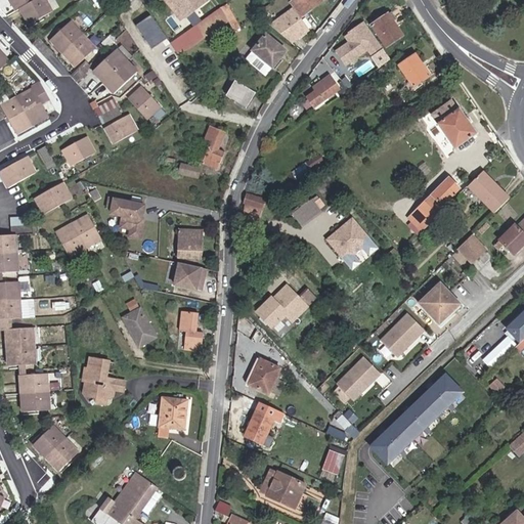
[(9,0),(16,11),(16,12),(20,9),(35,0),(9,0)]
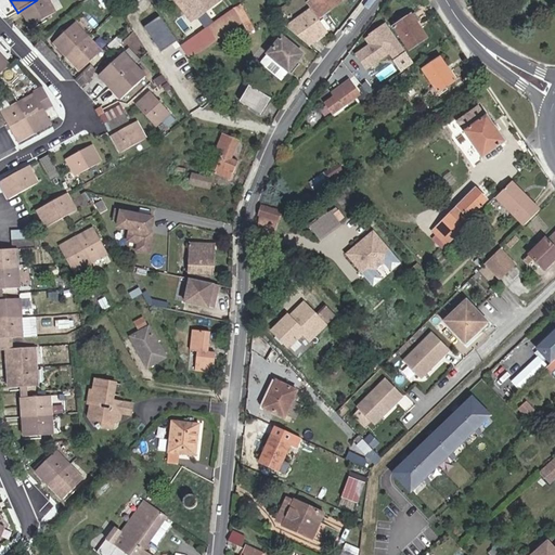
[(37,0),(22,10),(30,26),(56,12),(49,0),(37,0)]
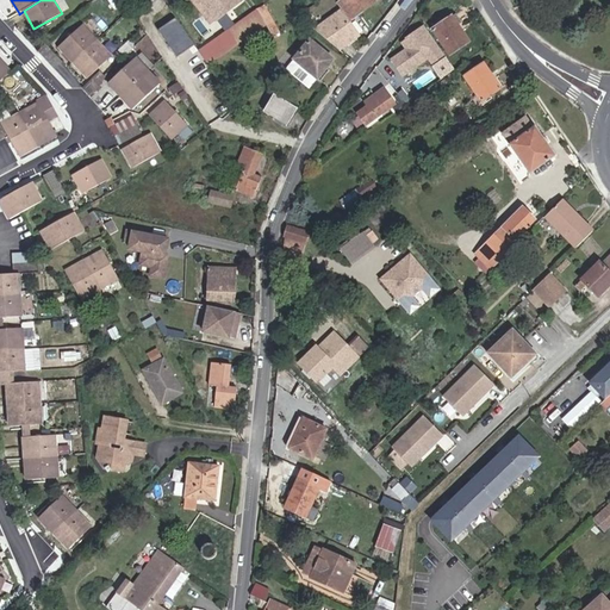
[(349,20),(378,0),(341,0),(337,4),(342,10),(315,30),(340,50),(360,35),(349,20)]
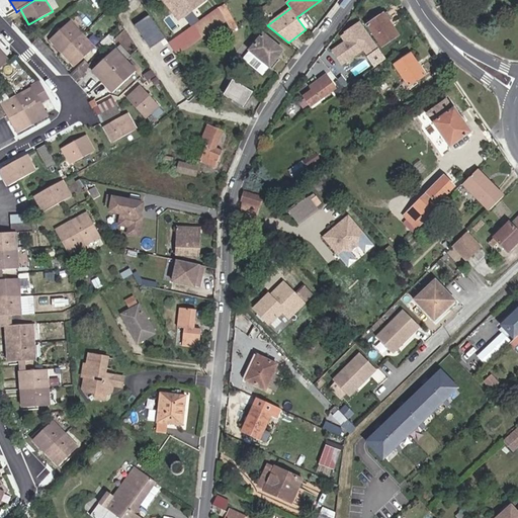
[(448,0),(447,0),(442,3),(446,11),(452,7),(448,0)]
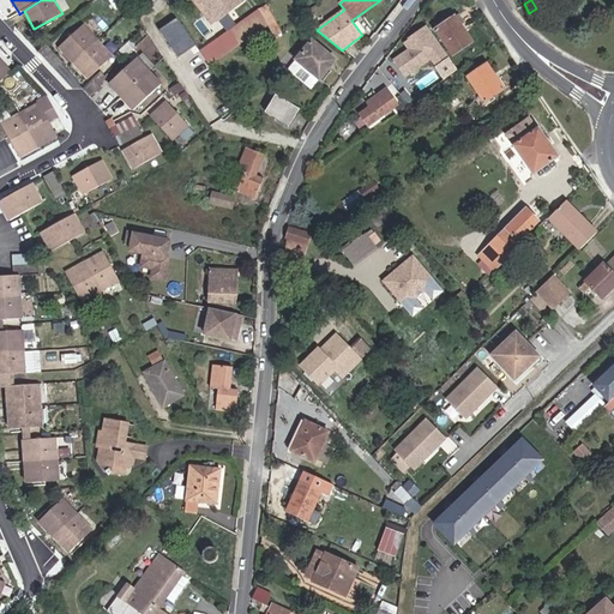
[(268,25),(274,36),(282,30),(266,5),(258,10),(259,12),(268,25)]
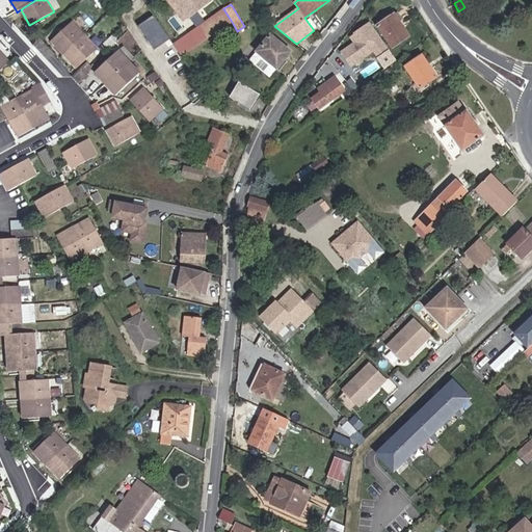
[(223,8),(202,23),(210,36),(232,22),(224,10),(223,8)]
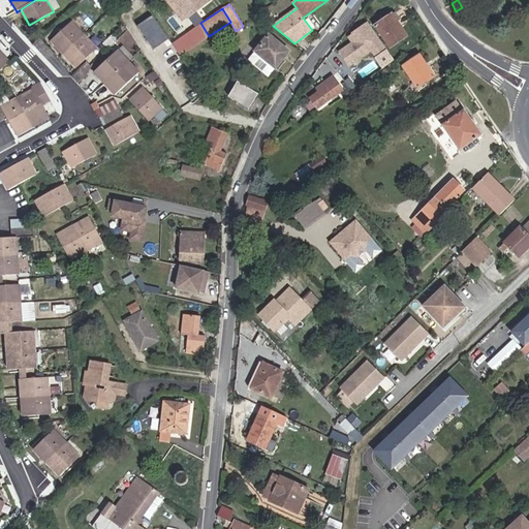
[(393,14),(375,26),(391,49),(408,36),(393,14)]
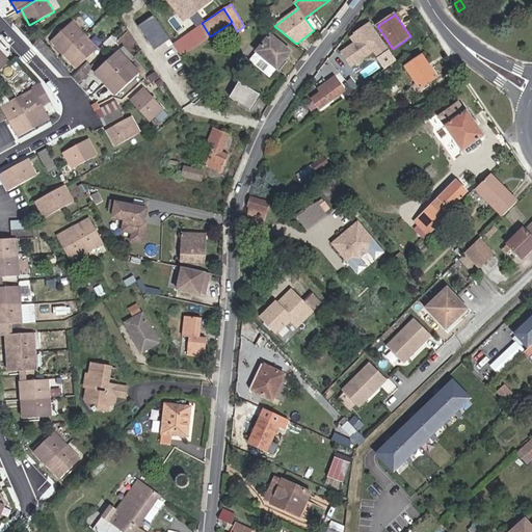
[(51,42),(64,56),(85,36),(71,22),(51,42)]
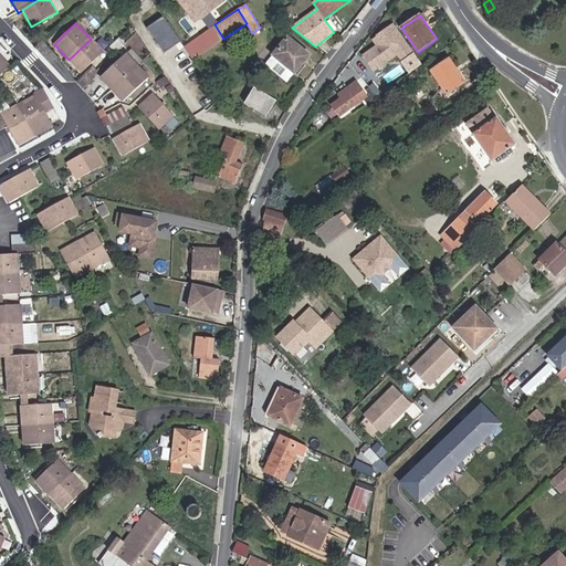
[(223,39),(215,24),(186,44),(195,59),(223,39)]
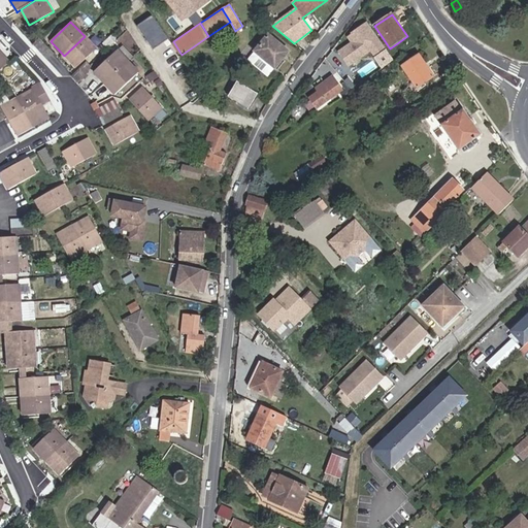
[(384,47),(367,23),(352,33),(356,39),(338,52),(348,66),(370,51),(373,55),(384,47)]
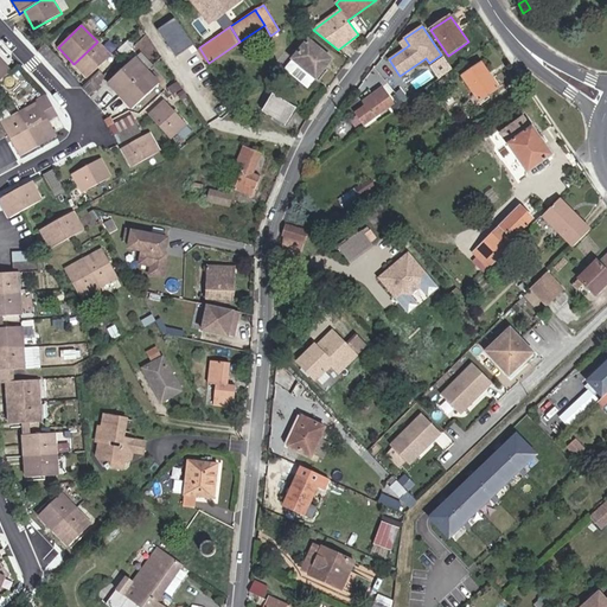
[(331,61),(307,40),(292,59),(317,78),(331,61)]
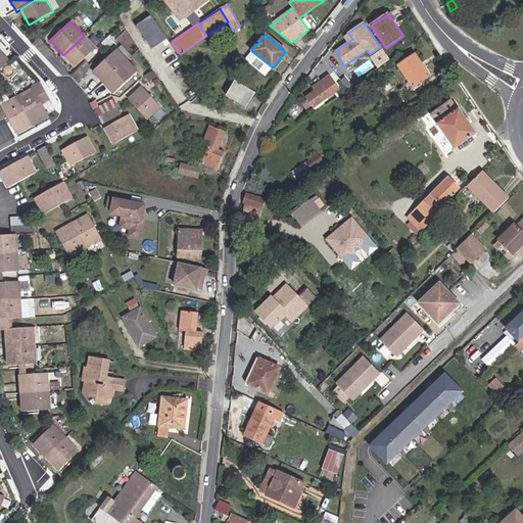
[(84,36),(63,55),(76,67),(95,48),(84,36)]
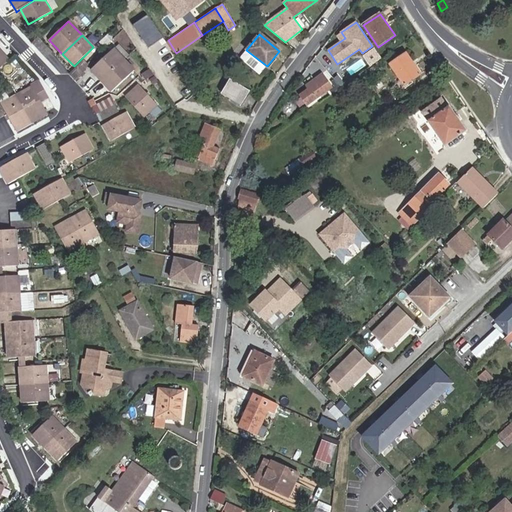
[(38,37),(32,43),(46,59),(53,52),(38,37)]
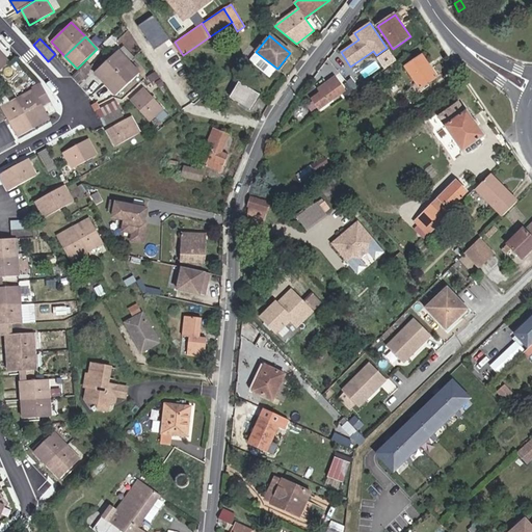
[(105,84),(129,62),(118,51),(95,73),(105,84)]
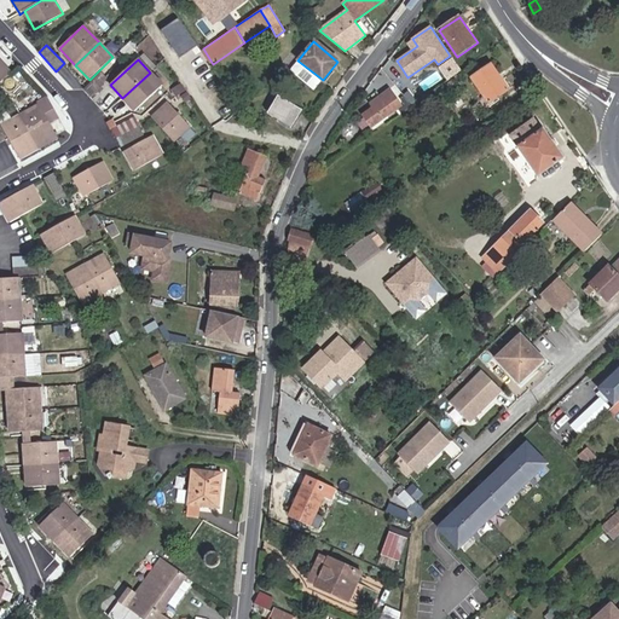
[(491,64),(472,77),(490,104),(509,91),(491,64)]
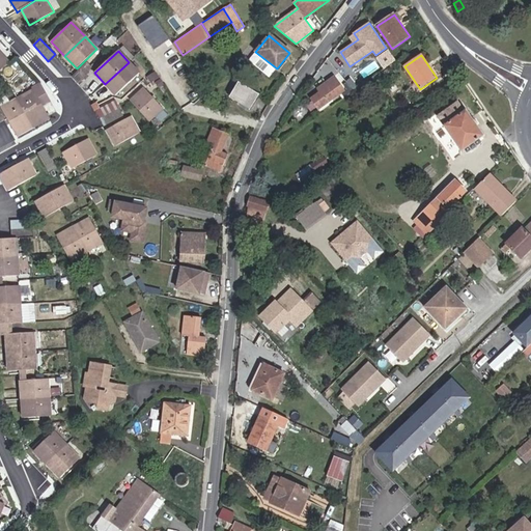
[(0,71),(9,62),(3,56),(0,59),(0,71)]
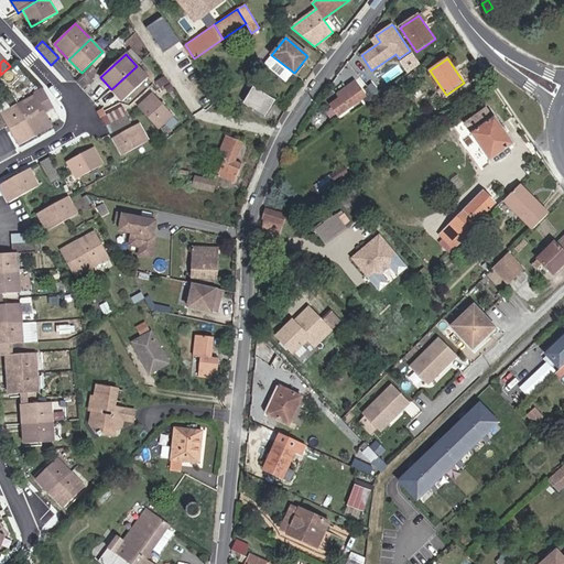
[(76,83),(79,85),(83,89),(99,73),(93,66),(76,83)]
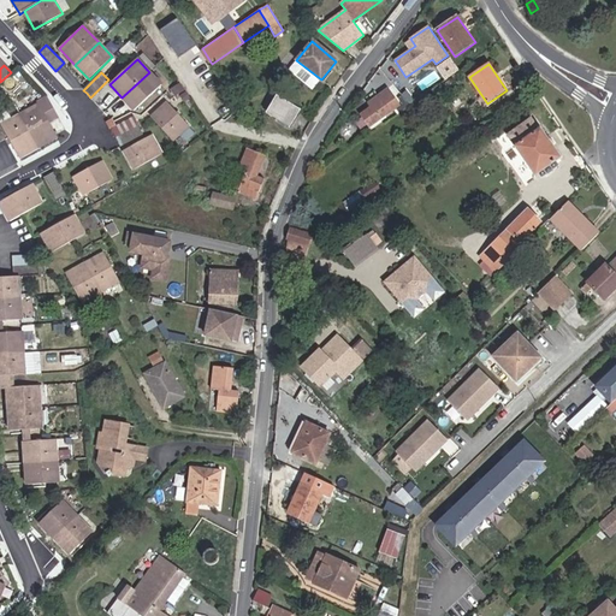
[(161,84),(149,72),(122,98),(134,111),(161,84)]
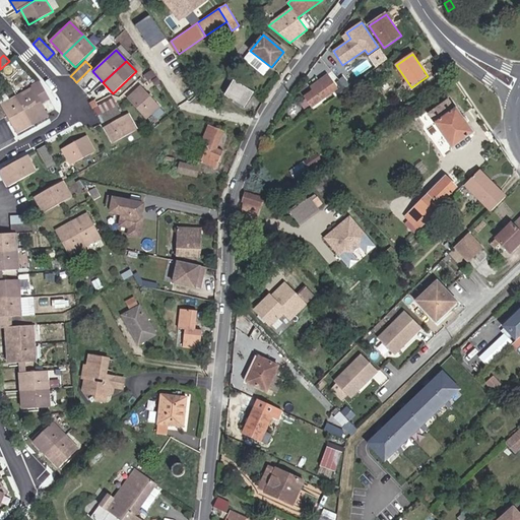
[(215,79),(210,71),(200,77),(206,85),(215,79)]
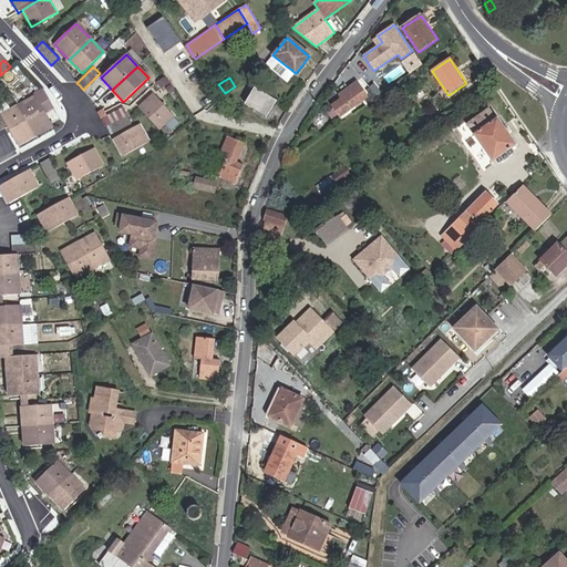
[(358,84),(340,96),(343,100),(333,107),(340,116),(368,98),(358,84)]
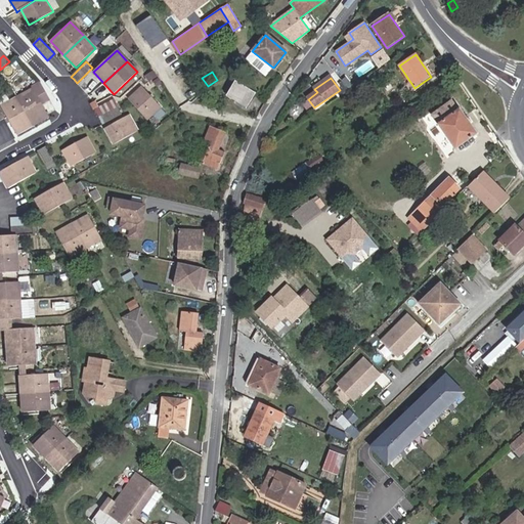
[(48,116),(43,105),(39,97),(46,94),(40,82),(32,87),(34,90),(18,99),(33,125),(48,116)]
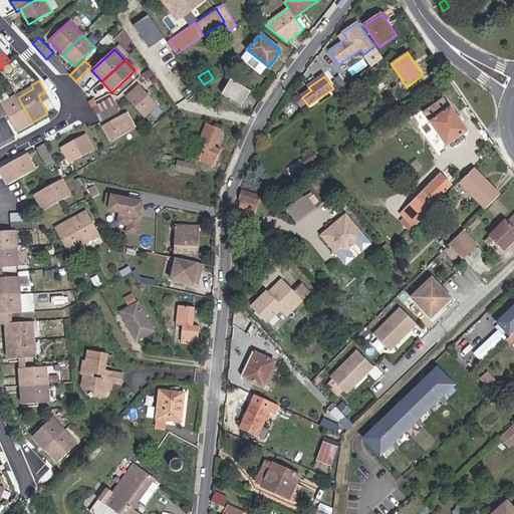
[(230,80),(222,93),(242,105),(250,92),(230,80)]
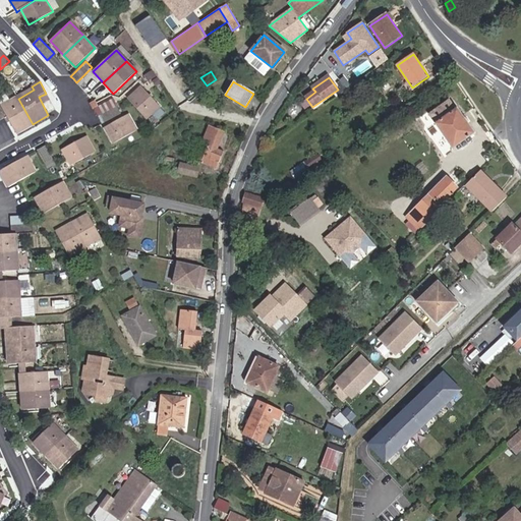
[(128,97),(149,118),(161,108),(139,87),(128,97)]
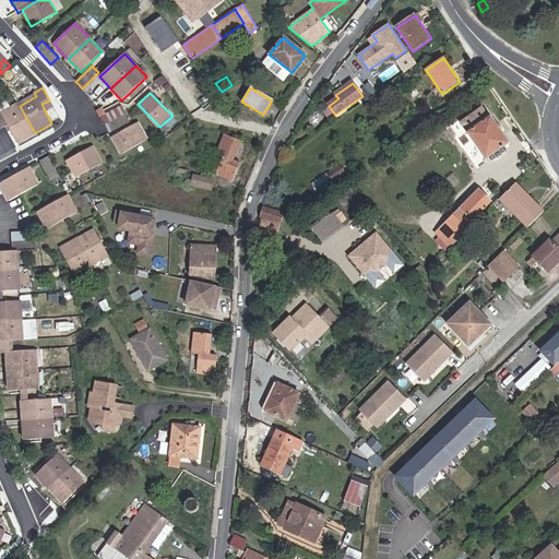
[(42,104),(46,113),(54,108),(49,100),(42,104)]
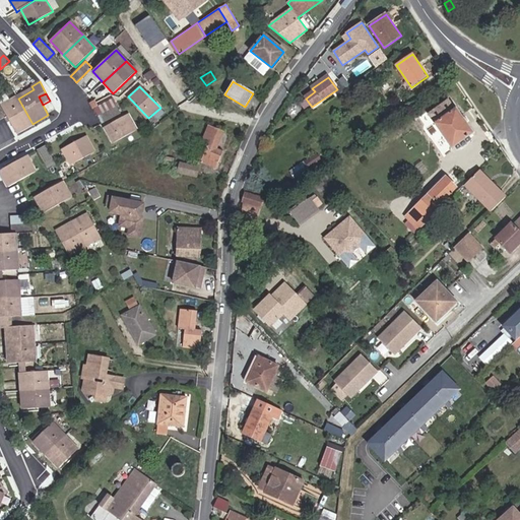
[(328,103),(336,96),(334,94),(326,101),(328,103)]
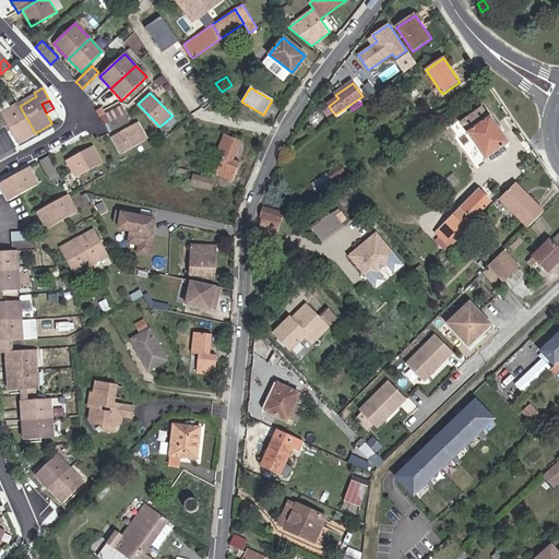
[(18,142),(35,133),(20,106),(3,115),(18,142)]
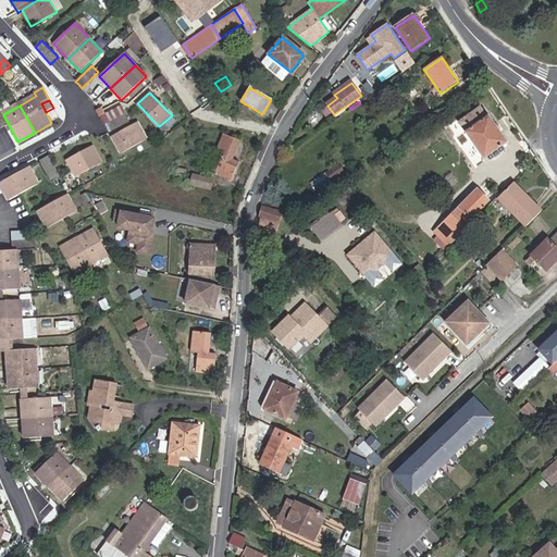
[(103,115),(111,132),(128,122),(120,106),(106,113),(102,108),(97,110),(101,116),(103,115)]
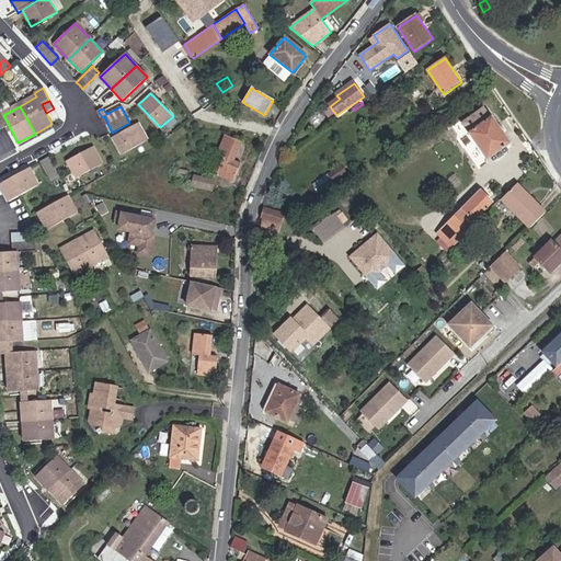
[(484,106),(461,122),(488,160),(490,158),(492,162),(493,162),(497,159),(499,159),(503,157),(503,156),(508,151),(508,150),(506,147),(511,144),(484,106)]
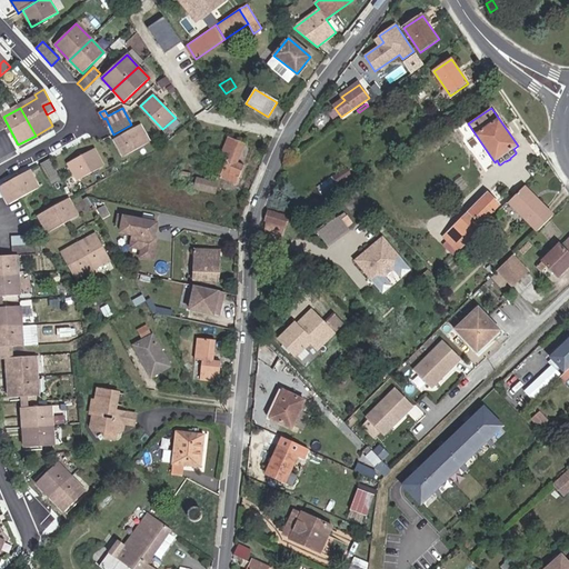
[(125,156),(150,141),(140,125),(116,138),(125,156)]
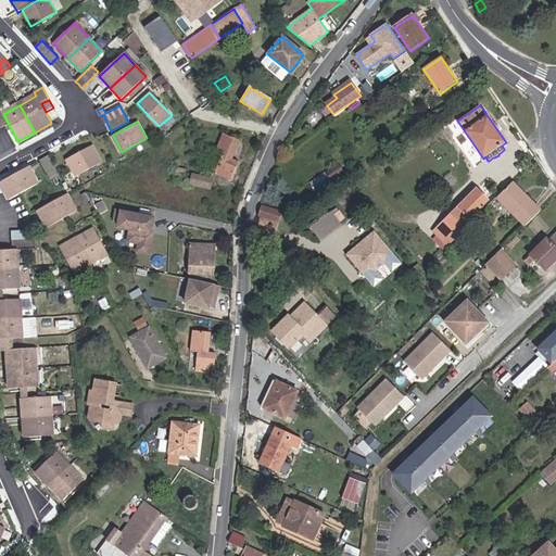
[(230,181),(238,163),(231,160),(238,141),(222,135),(214,153),(215,153),(210,168),(215,172),(214,175),(230,181)]
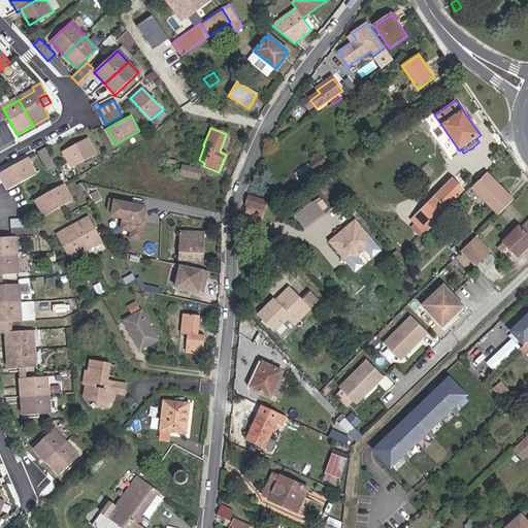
[(73,167),(97,155),(89,138),(64,152),(73,167)]
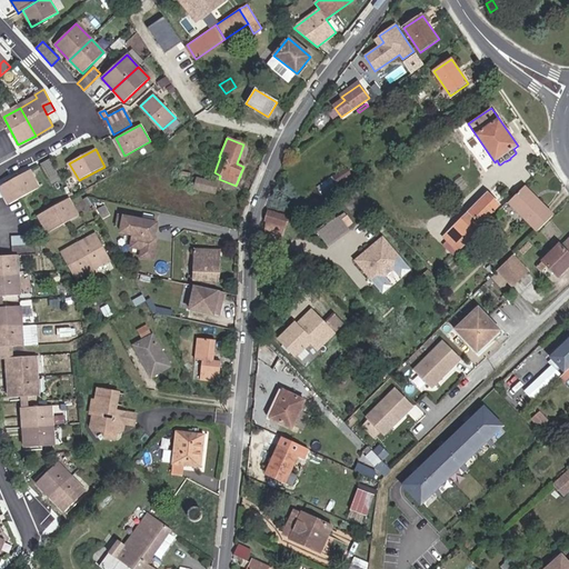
[(61,180),(50,160),(41,163),(52,186),(61,180)]
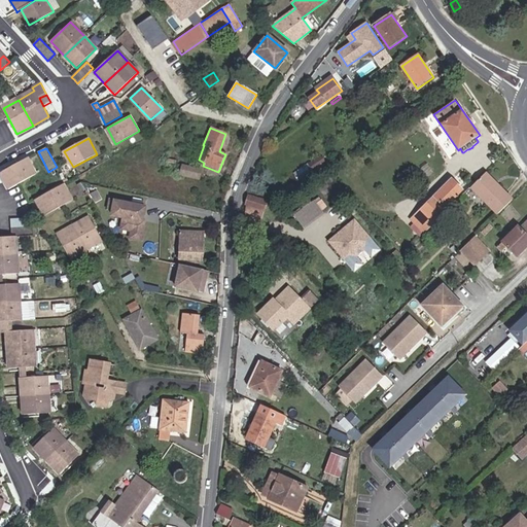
[(300,182),(325,164),(320,155),(293,174),(300,182)]
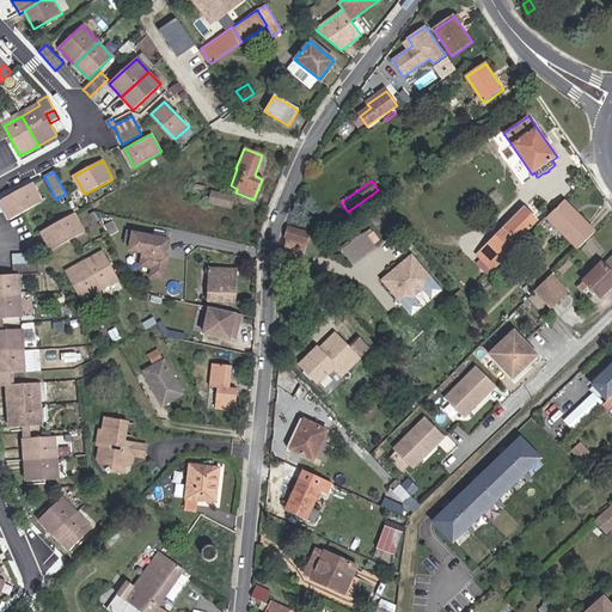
[(10,196),(22,216),(43,203),(32,183),(10,196)]
